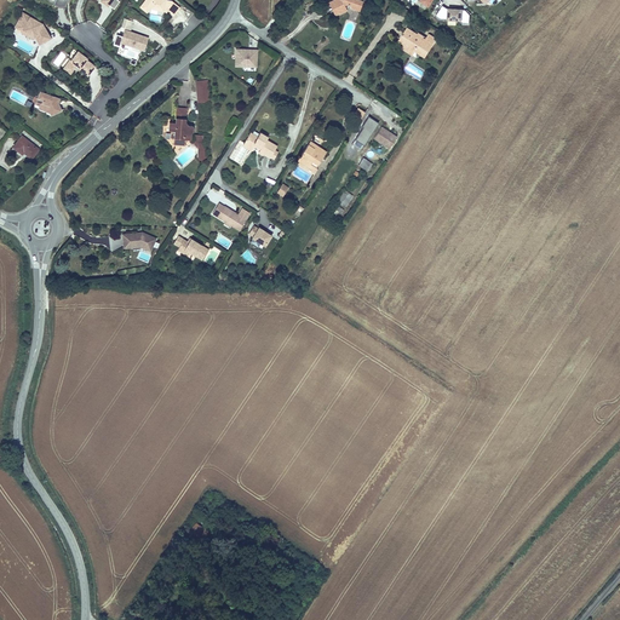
[(179,5),(172,0),(142,0),(139,5),(145,10),(149,5),(162,9),(165,6),(166,7),(173,12),(179,5)]
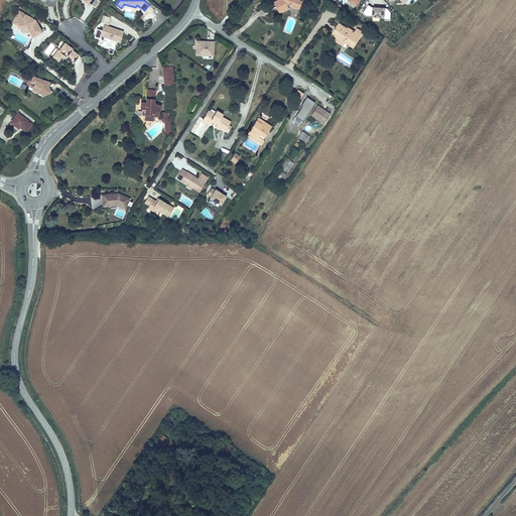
[(281,11),(276,0),(272,2),(277,13),(281,11)]
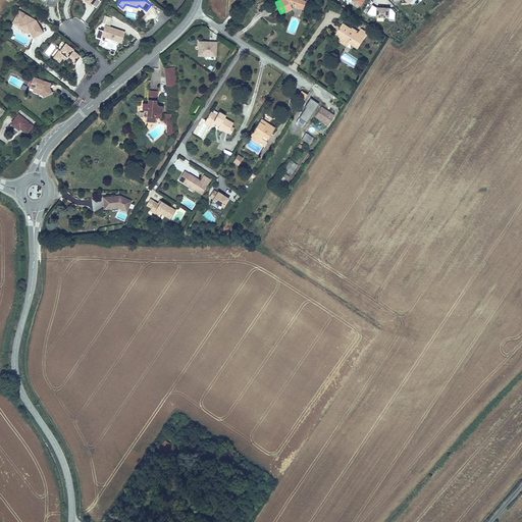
[(280,0),(279,0),(284,11),(292,8),(290,4),(292,3),(295,4),(296,7),(300,8),(301,5),(305,6),(306,1),(303,0),(280,0)]
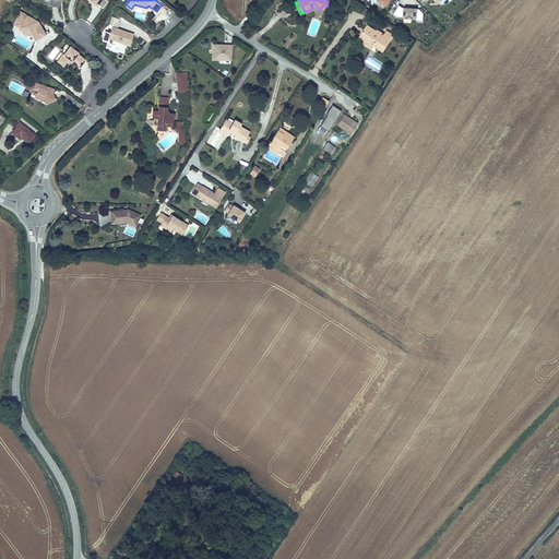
[(425,21),(425,13),(420,9),(405,8),(400,4),(394,14),(399,16),(417,18),(417,20),(425,21)]
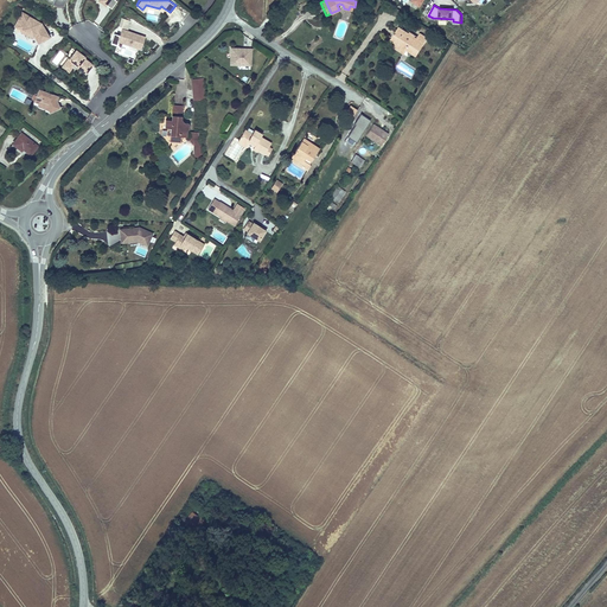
[(38,23),(27,14),(26,17),(19,12),(14,19),(19,23),(20,27),(33,37),(34,37),(38,43),(42,40),(43,38),(45,38),(48,36),(40,26),(39,26),(37,24),(38,23)]
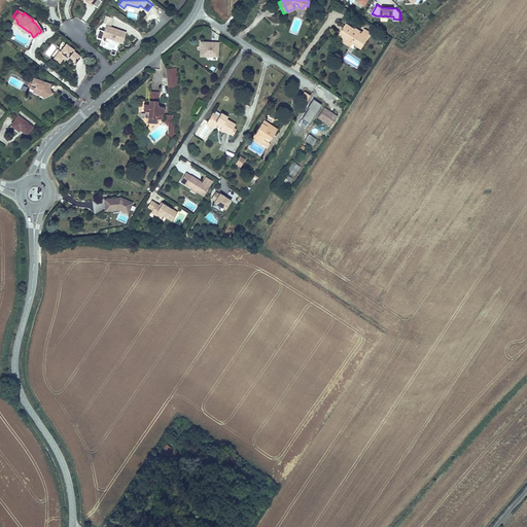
[(112,26),(115,19),(106,15),(103,23),(112,26)]
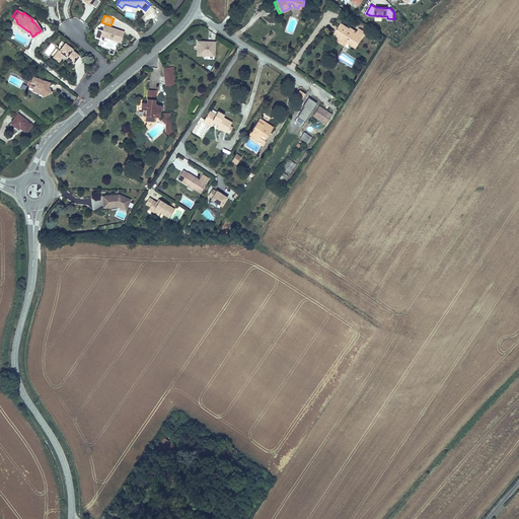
[(16,19),(12,16),(10,19),(14,22),(14,24),(27,33),(29,31),(28,31),(17,23),(16,19)]
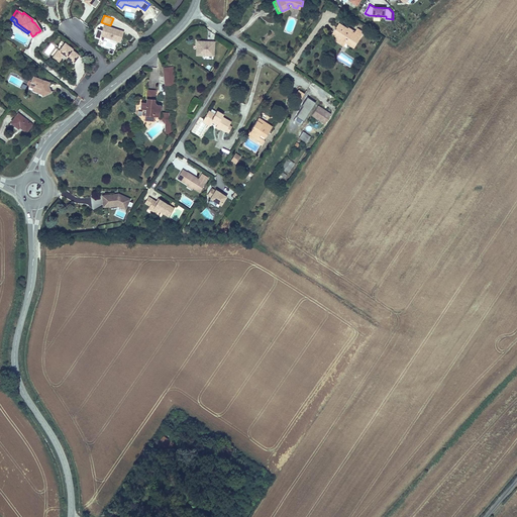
[(340,22),(336,28),(339,30),(336,34),(341,37),(339,41),(345,44),(346,43),(347,41),(355,46),(363,35),(356,32),(340,22)]
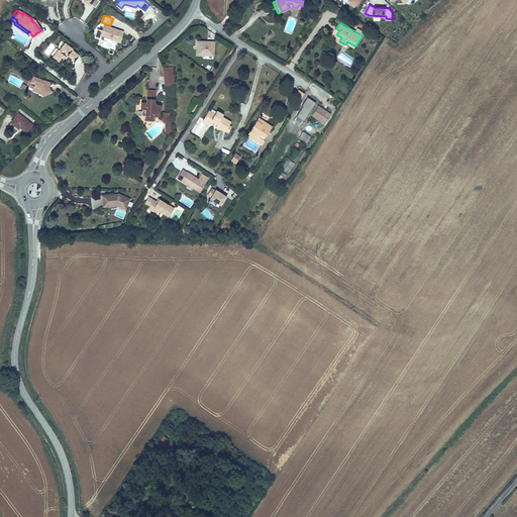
[(120,41),(124,31),(104,25),(103,30),(101,35),(120,41)]
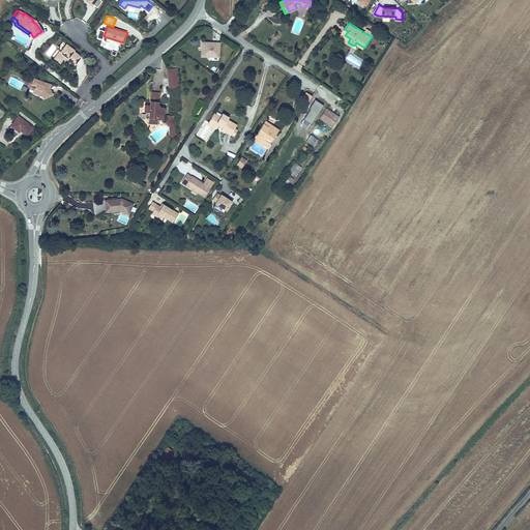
[(367,28),(365,33),(372,36),(375,32),(367,28)]
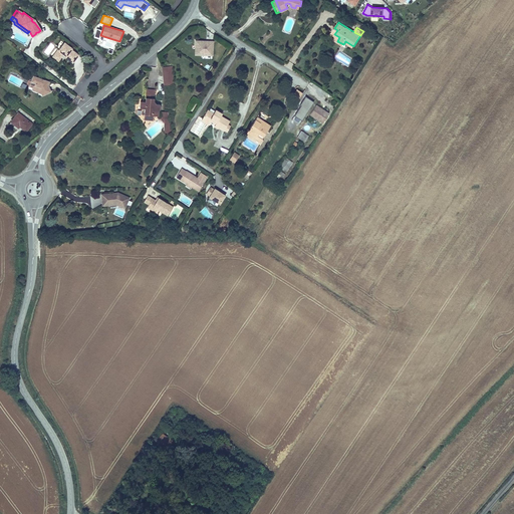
[(100,35),(102,30),(96,28),(94,36),(99,38),(100,35)]
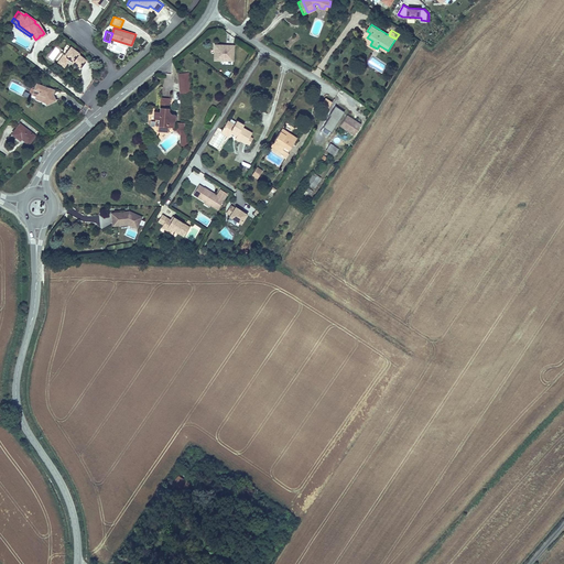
[(370,33),(367,31),(362,38),(367,41),(364,46),(375,53),(377,49),(370,45),(372,41),(367,38),(370,33)]
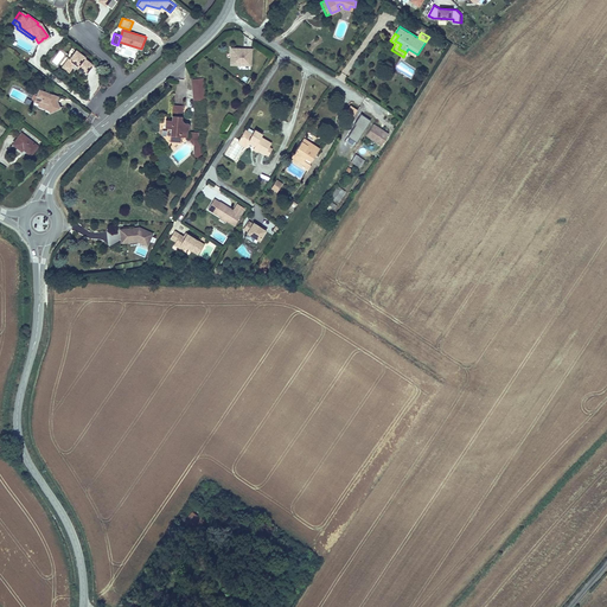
[(253,48),(231,46),(230,65),(251,65),(253,48)]
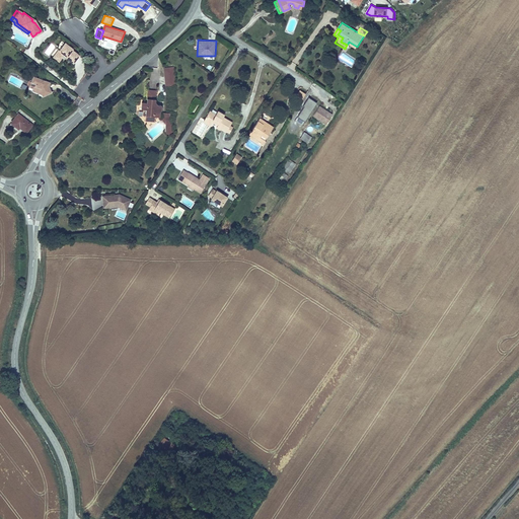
[(68,56),(67,57),(74,63),(79,55),(73,50),(73,49),(66,43),(60,51),(59,50),(56,55),(61,59),(63,57),(65,54),(68,56)]
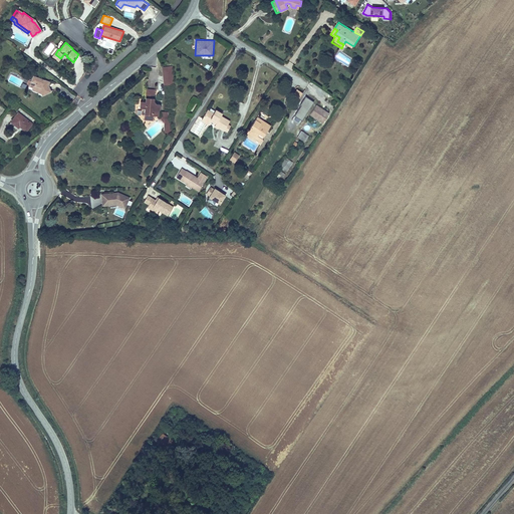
[(162,67),(163,75),(172,74),(172,66),(162,67)]
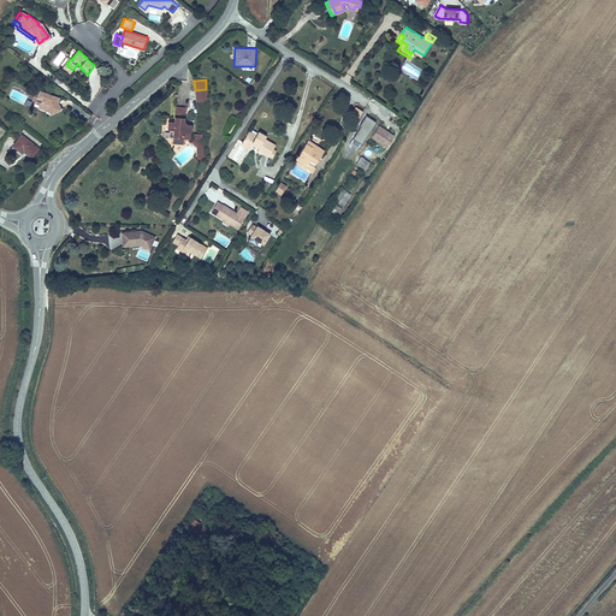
[(48,105),(51,110),(51,111),(61,106),(58,99),(59,95),(41,88),(36,101),(40,102),(48,105)]
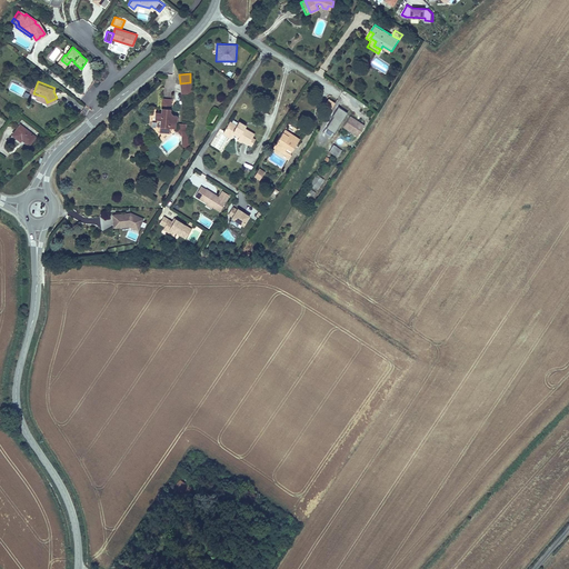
[(190,82),(180,83),(181,93),(191,93),(190,82)]
